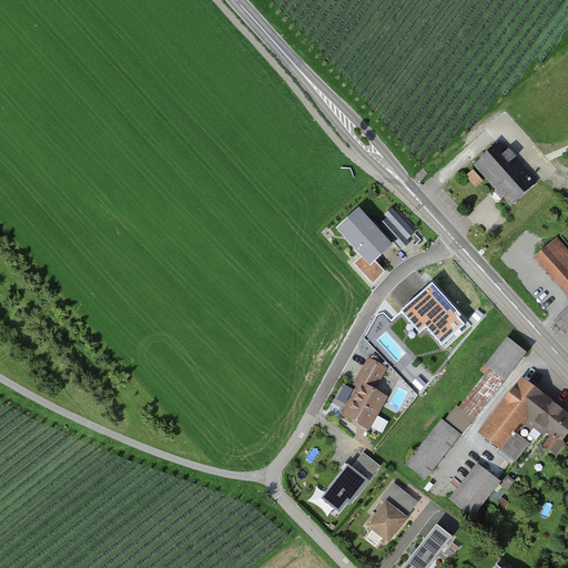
[(500,143),(476,165),(511,205),(537,183),(500,143)]
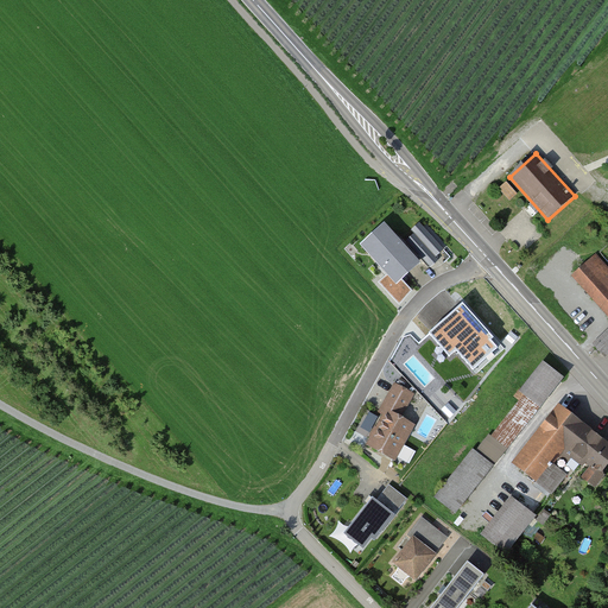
[(507,183),(500,189),(510,201),(517,195),(507,183)]
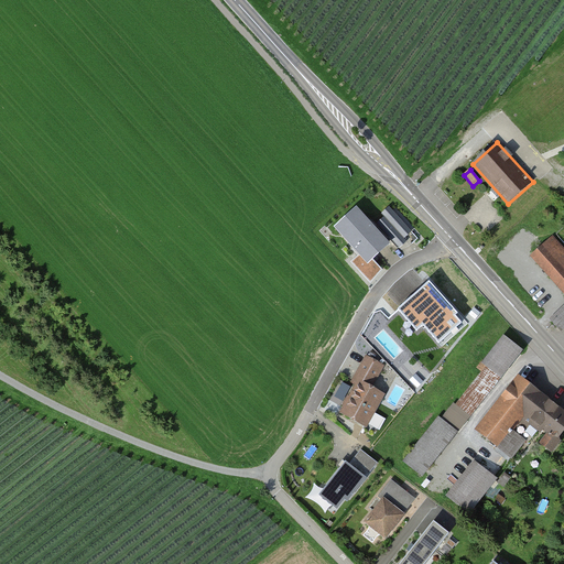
[(378,225),(398,247),(405,240),(403,237),(411,230),(390,208),(382,215),(386,218),(378,225)]
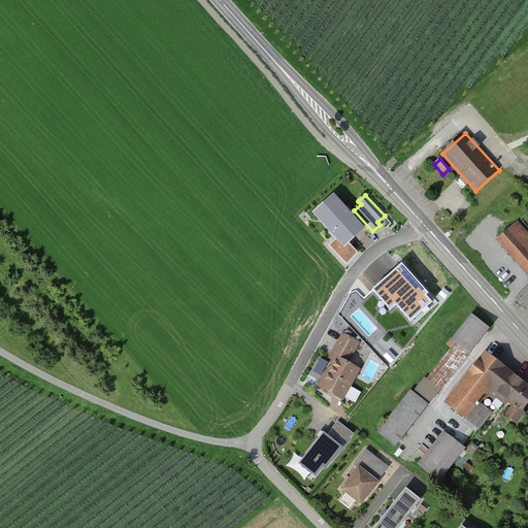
[(363,230),(334,197),(317,213),(338,237),(329,245),(336,254),(363,230)]
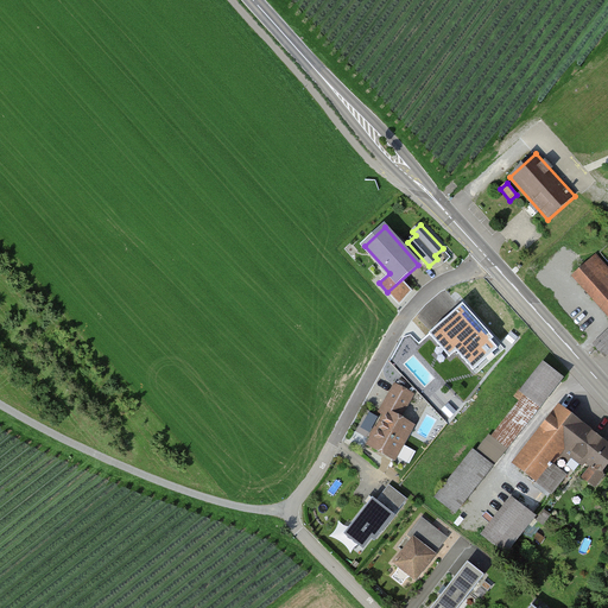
[(607,274),(593,258),(575,274),(607,311),(607,274)]
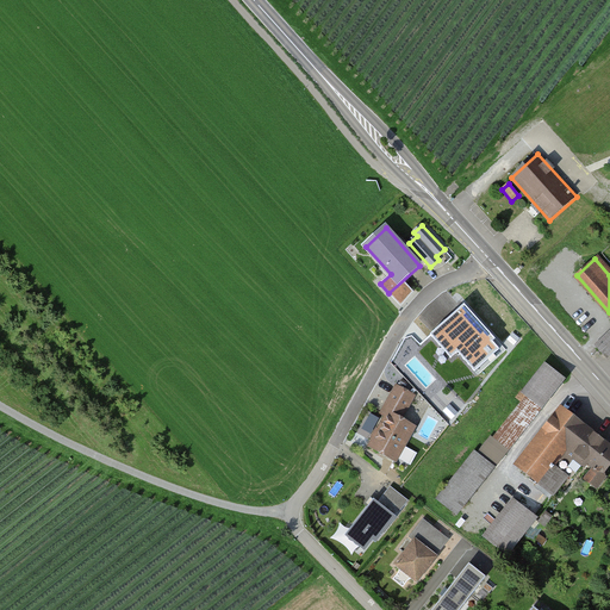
[(499,350),(462,307),(431,336),(442,348),(450,341),(458,349),(456,350),(475,372),(499,350)]
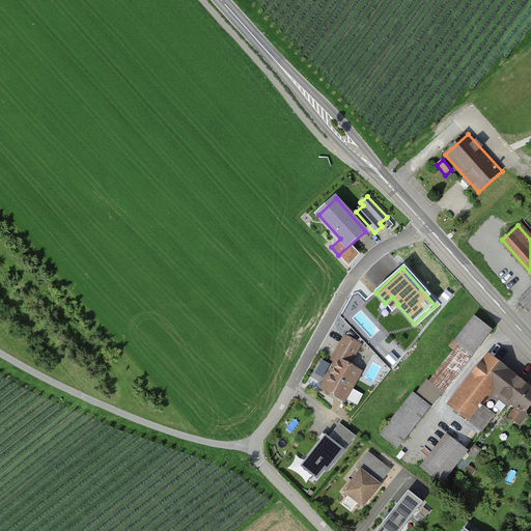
[(397,448),(488,333),(475,322),(457,343),(454,341),(450,347),(454,351),(427,386),(424,384),(383,436),(397,448)]
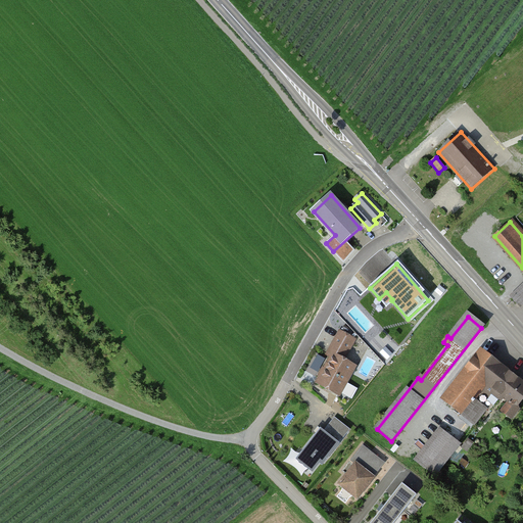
[(353,341),(340,333),(332,346),(346,354),(353,341)]
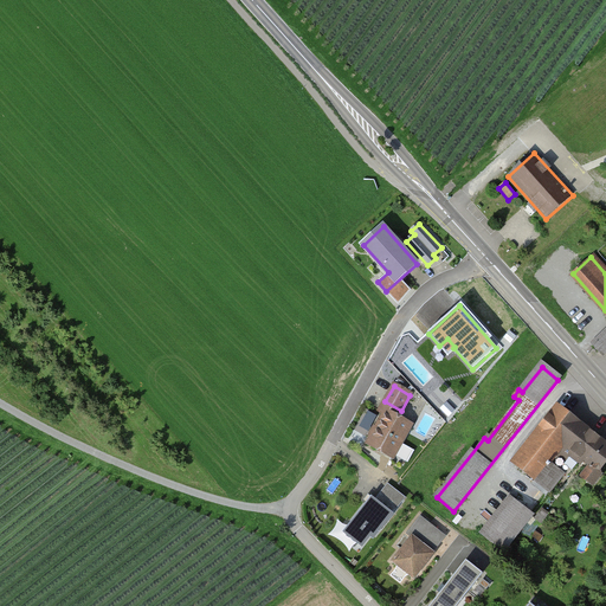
[(605,462),(605,443),(559,407),(516,462),(550,489),(568,466),(593,485),(603,474),(599,471),(605,462)]
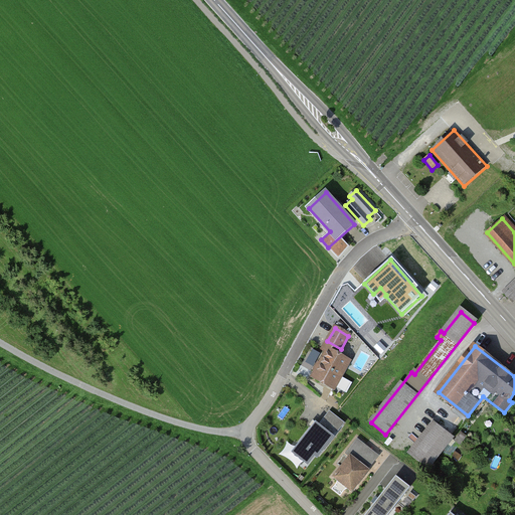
[(333,388),(349,361),(328,350),(313,377),(333,388)]
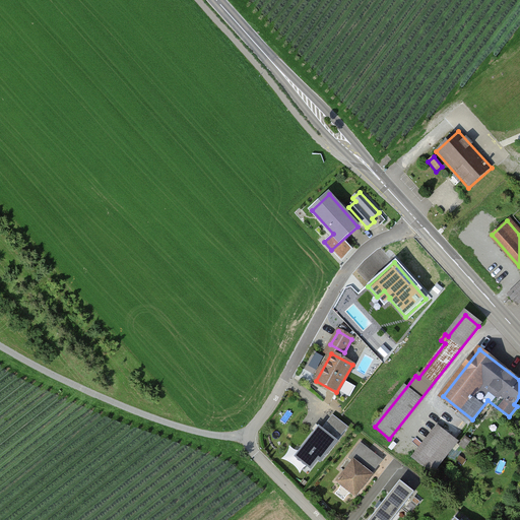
[(296,457),(311,469),(318,460),(321,462),(346,429),(331,417),(322,429),(319,427),(296,457)]
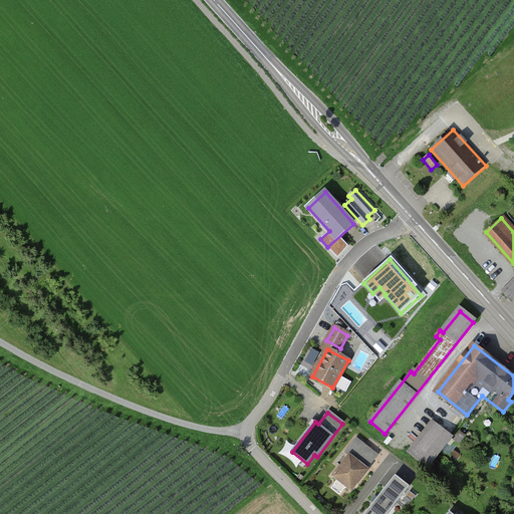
[(438,425),(414,456),(428,467),(452,436),(438,425)]
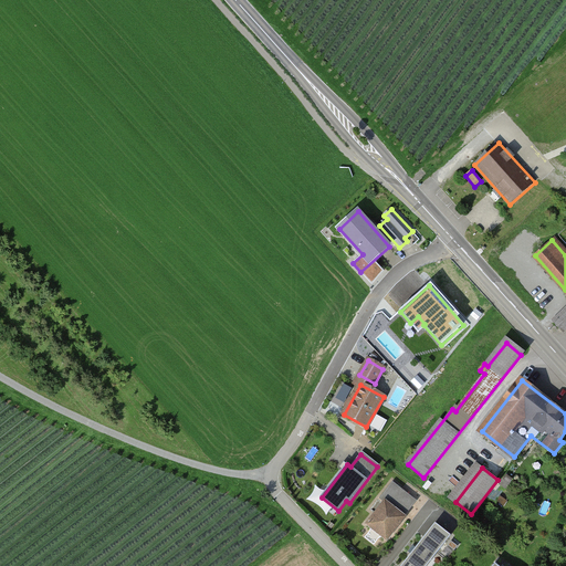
[(505,489),(513,479),(507,475),(501,485),(505,489)]
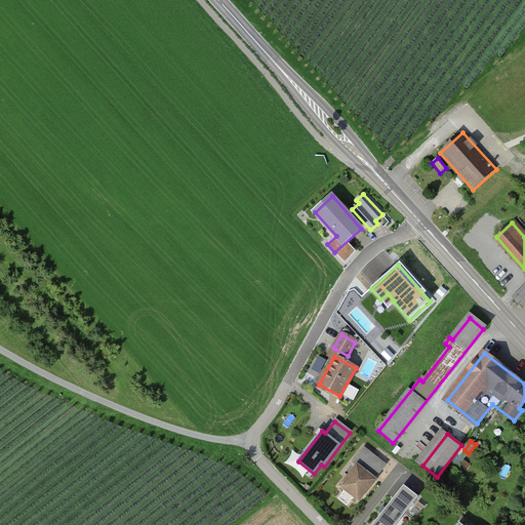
[(376,471),(382,462),(365,447),(353,462),(358,466),(341,486),(345,489),(344,492),(352,499),(356,497),(359,500),(375,480),(364,471),(369,465),(376,471)]
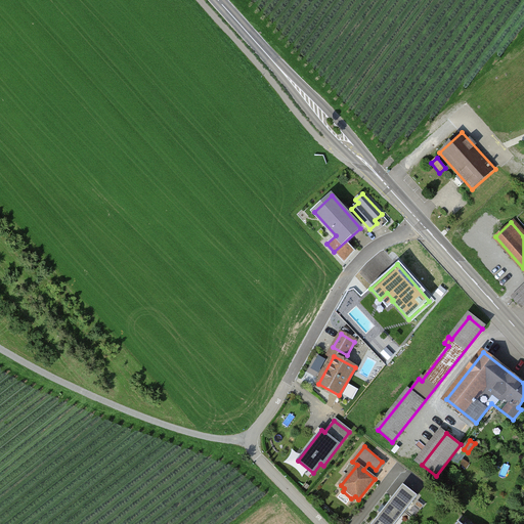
[(394,523),(418,495),(403,484),(370,523),(394,523)]
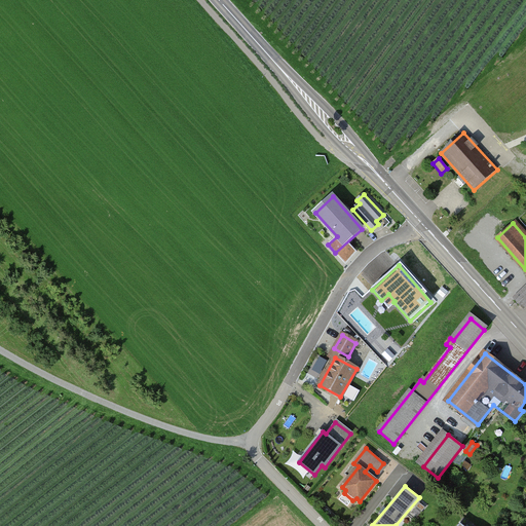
All buildings are outlined.
